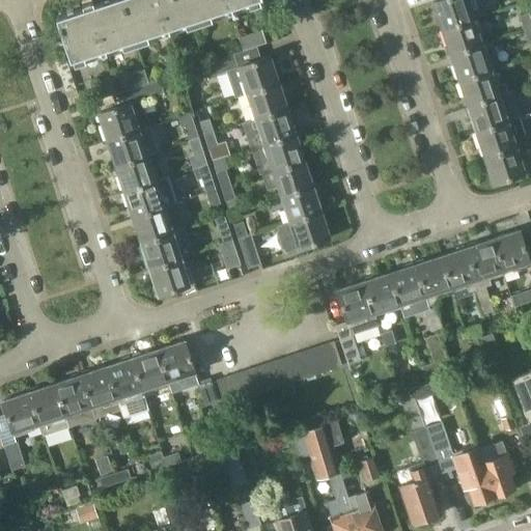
[(83,8),(56,18),(71,60),(73,59),(172,26),(250,0),(107,0),(94,4),(92,1),(82,4),(82,5),(83,8)]
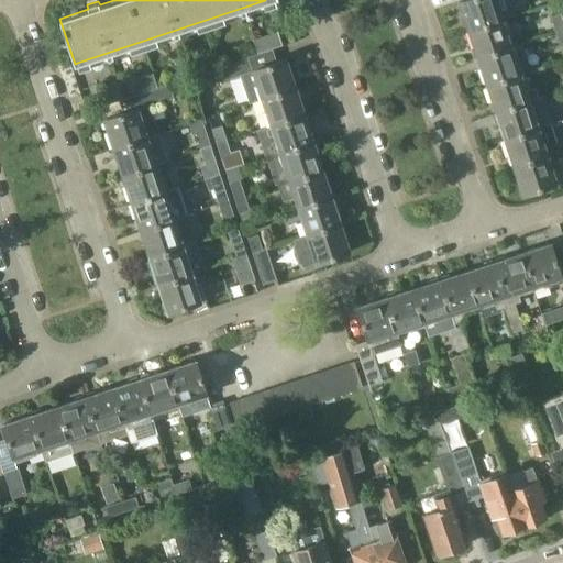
[(503,3),(501,0),(460,0),(470,31),(504,20),(498,4),(503,3)]
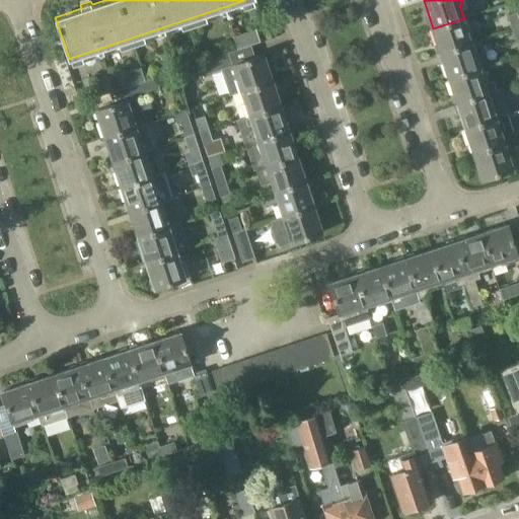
[(518,16),(517,12),(508,15),(512,29),(518,26),(518,16)]
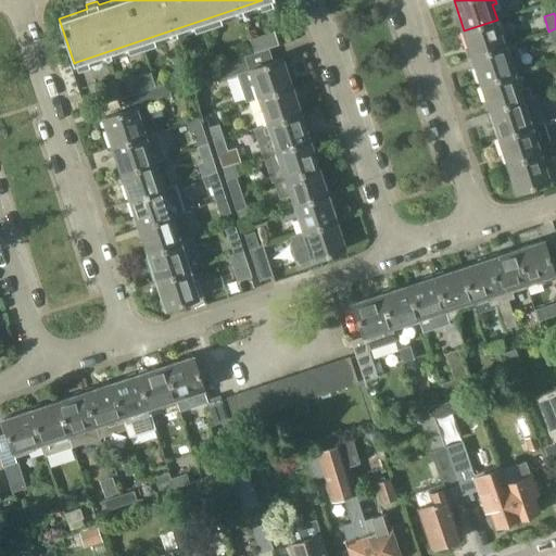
[(506,47),(497,20),(464,30),(472,58),(506,47)]
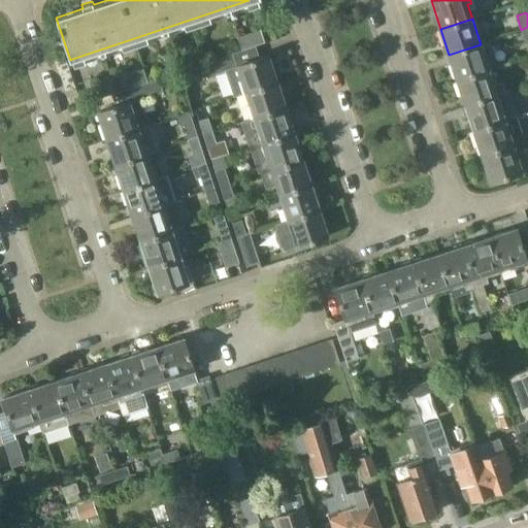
[(261,31),(238,38),(242,51),(265,43),(261,31)]
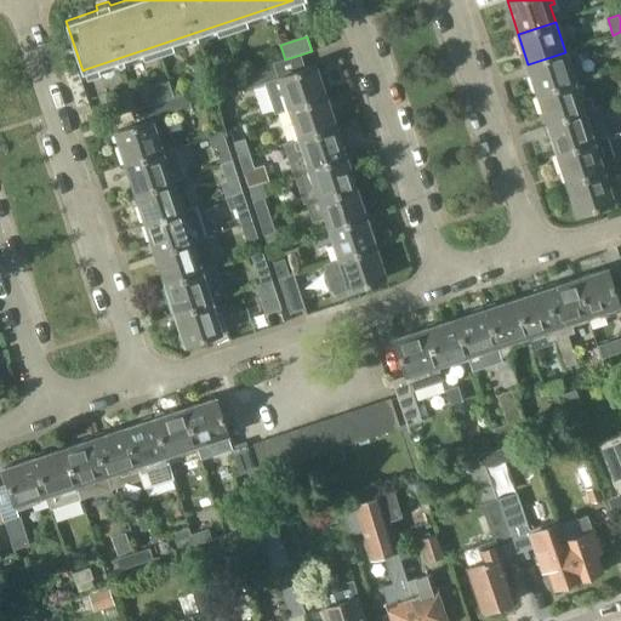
[(565,52),(528,64),(537,93),(575,81),(565,52)]
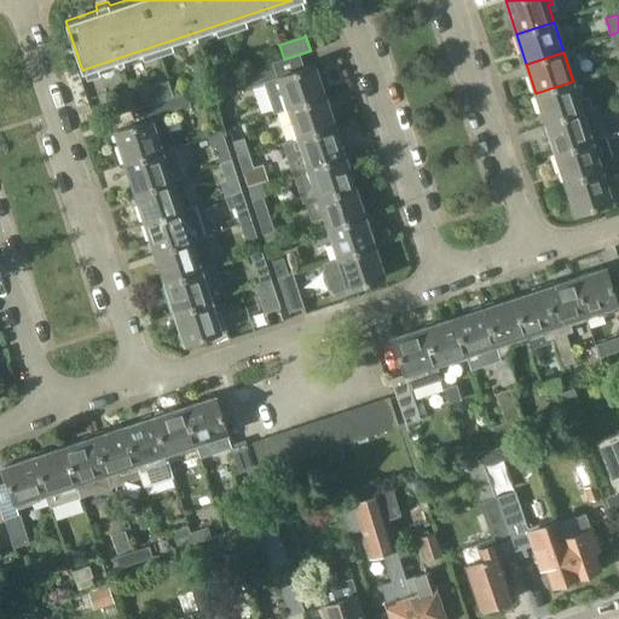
[(224,55),(209,58),(215,77),(230,73),(224,55)]
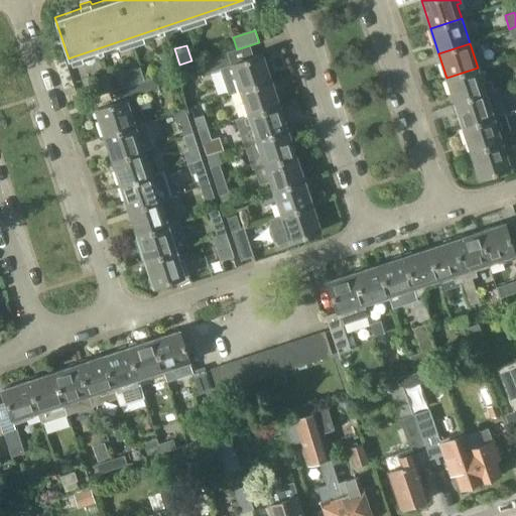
[(262,53),(230,65),(226,52),(196,63),(200,76),(218,69),(227,96),(241,91),(271,82),(262,53)]
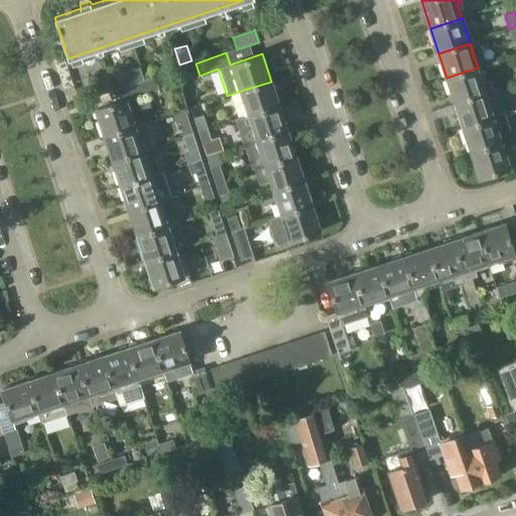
[(140,68),(121,74),(125,87),(132,84),(144,81),(140,68)]
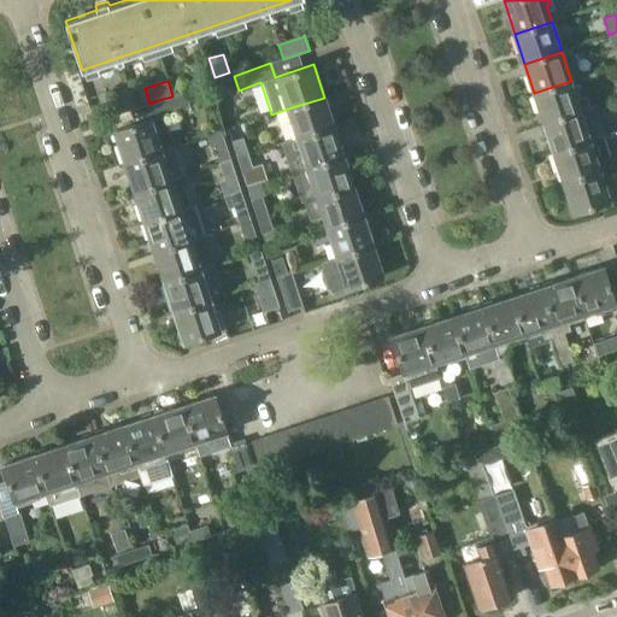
[(571,81),(534,93),(545,123),(592,107),(588,95),(577,99),(571,81)]
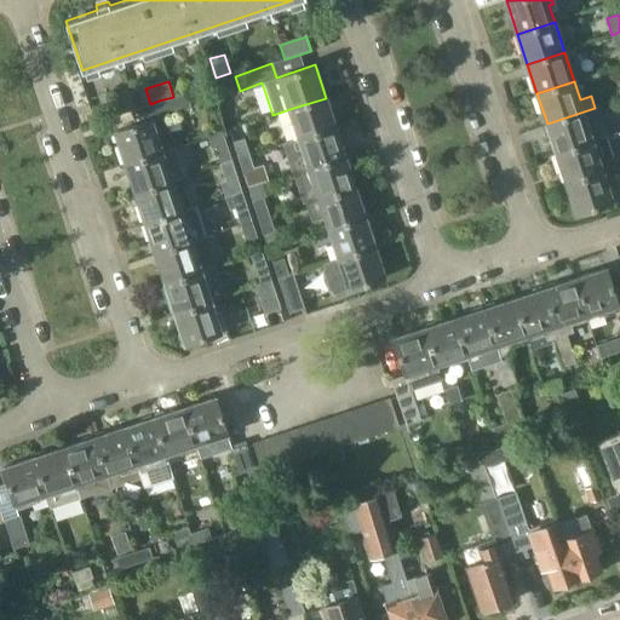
[(131,92),(112,98),(116,114),(136,108),(131,92)]
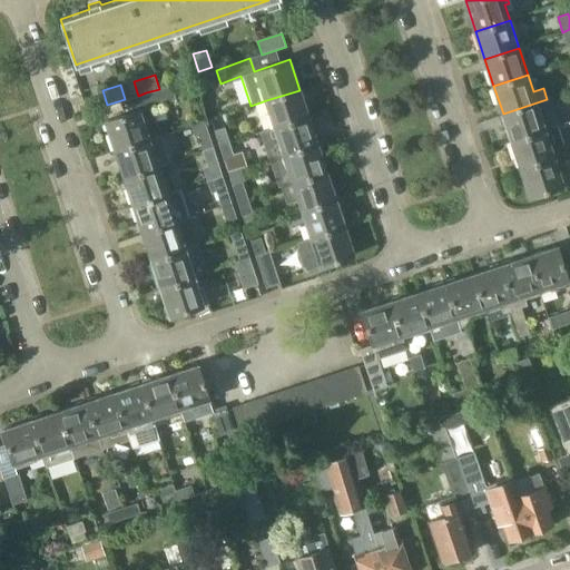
[(120,101),(125,116),(107,123),(117,151),(165,136),(165,135),(161,136),(153,106),(176,98),(173,91),(170,85),(160,88),(159,89),(146,92),(138,96),(120,101)]
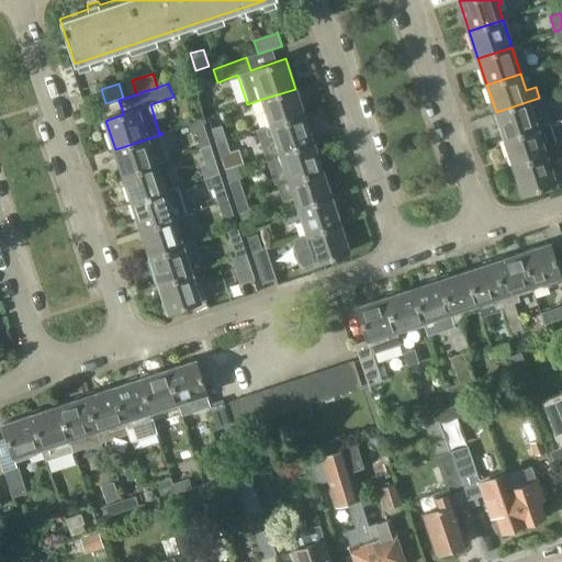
[(179,87),(170,90),(173,97),(178,94),(180,90),(179,87)]
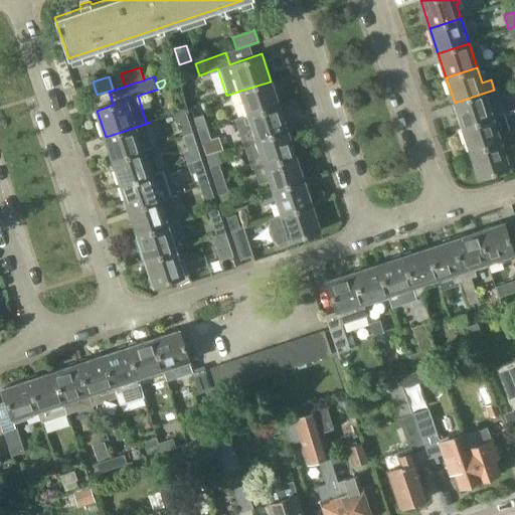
[(280,106),(271,81),(240,91),(249,116),(280,106)]
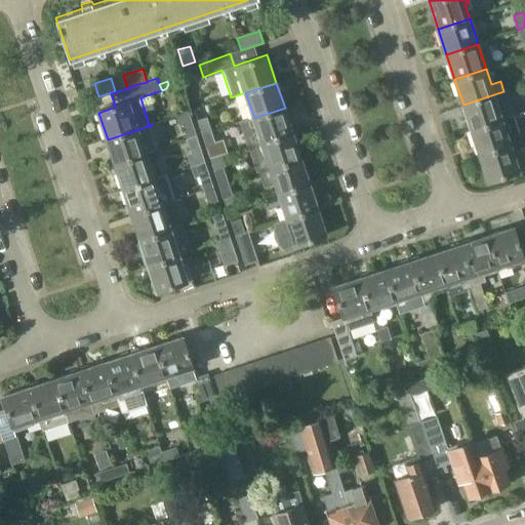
[(503,91),(463,105),(472,130),(502,120),(497,104),(507,101),(503,91)]
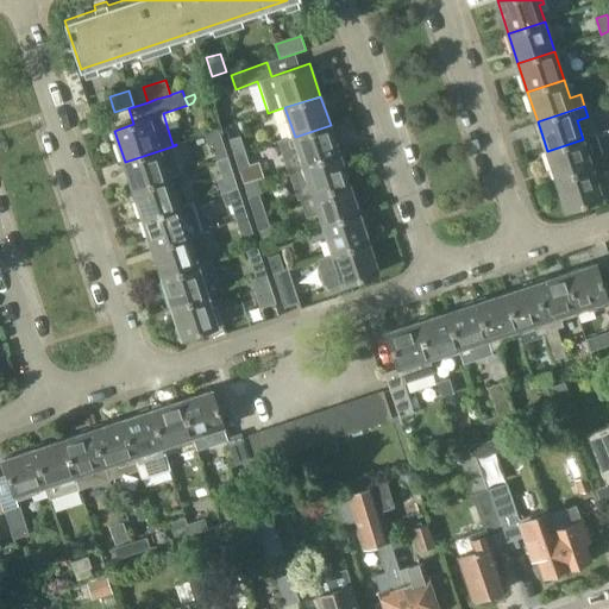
[(236,157),(246,154),(237,123),(225,126),(230,139),(236,157)]
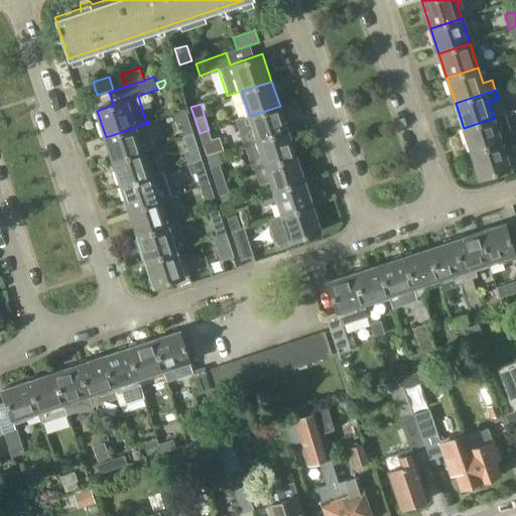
[(250,116),(258,139),(247,143),(247,145),(288,131),(280,106),(250,116)]
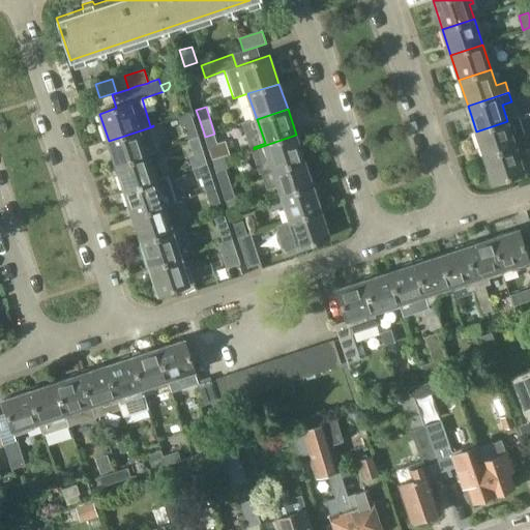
[(189,140),(199,137),(190,112),(181,115),(189,140)]
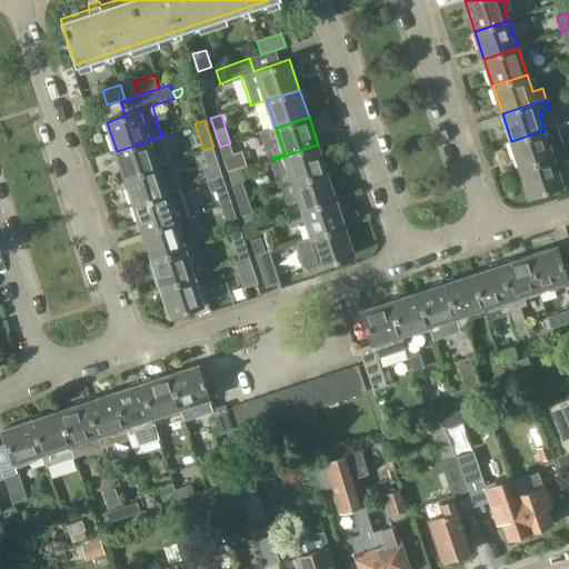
[(558,126),(545,130),(511,141),(520,169),(553,158),(567,153),(558,126)]
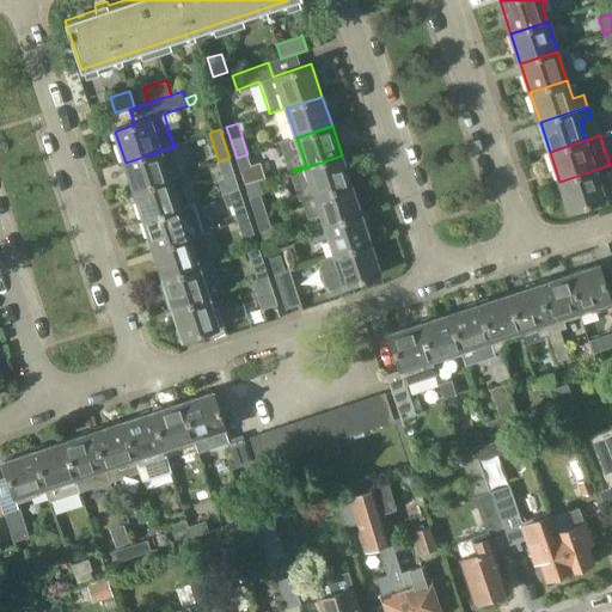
[(187,171),(177,146),(126,163),(135,193),(150,188),(171,181),(171,178),(184,175),(183,172),(187,171)]
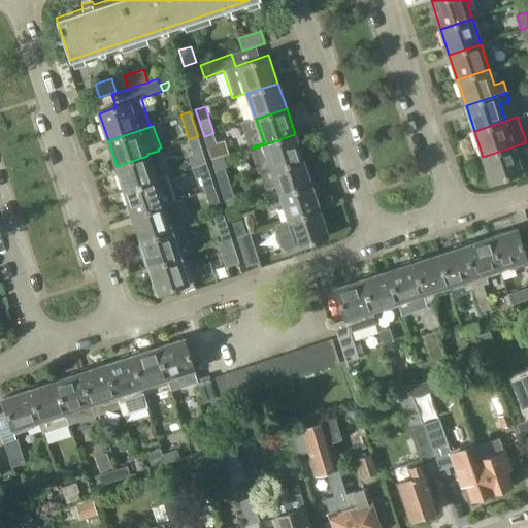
[(204,136),(208,150),(218,146),(213,133),(204,136)]
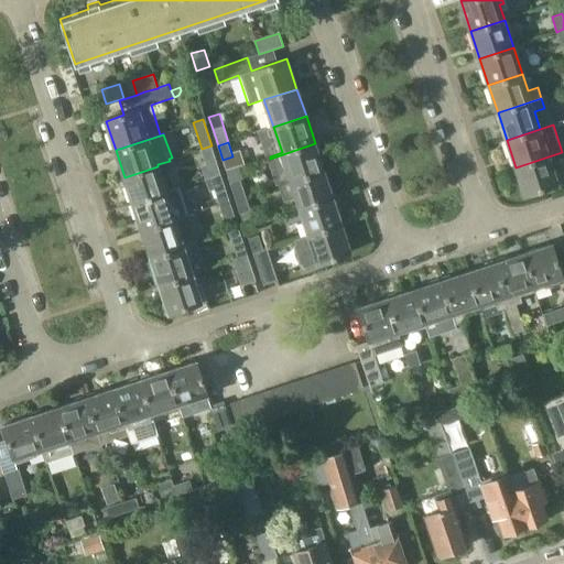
[(315,143),(270,159),(280,185),(281,185),(324,171),(315,143)]
